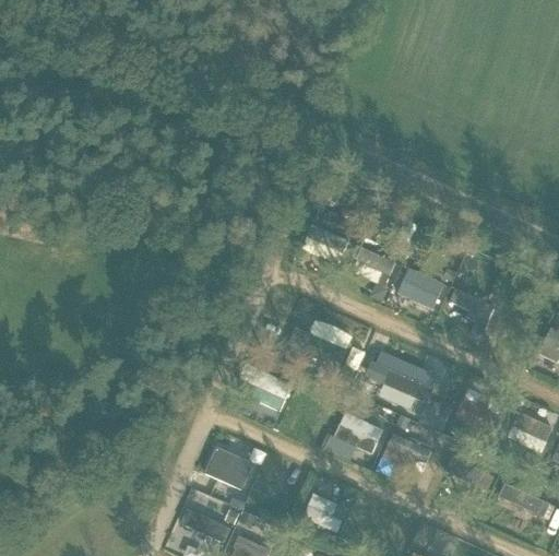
[(314,248),(342,255),(347,236),(319,228),(314,248)]
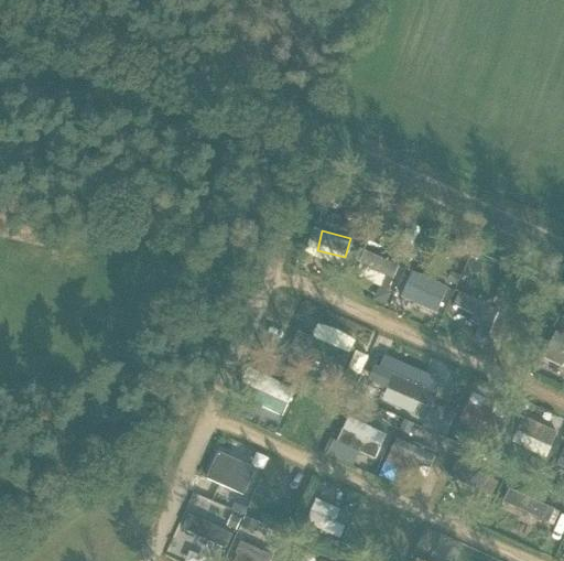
[(360,246),(349,270),(389,289),(401,265),(360,246)]
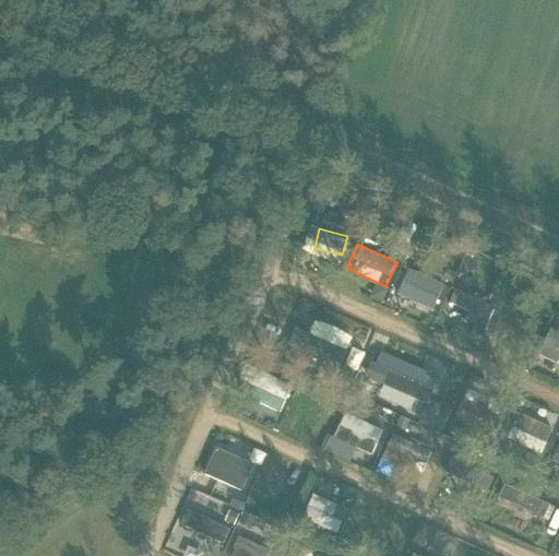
[(408,267),(396,292),(431,308),(443,283),(408,267)]
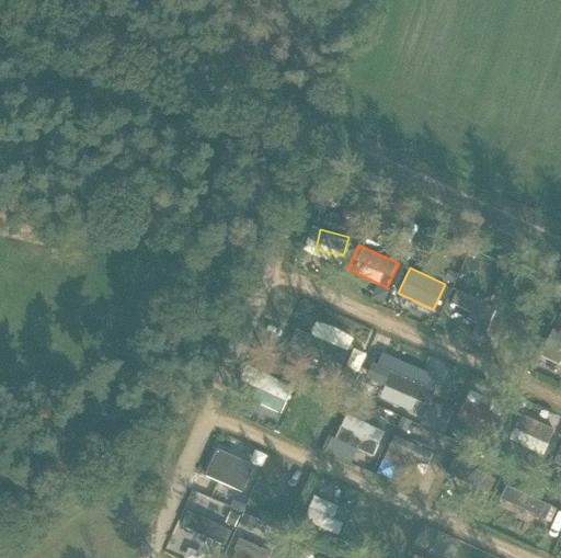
[(457,289),(450,302),(470,310),(467,317),(477,321),(472,331),(482,336),(495,308),(457,289)]
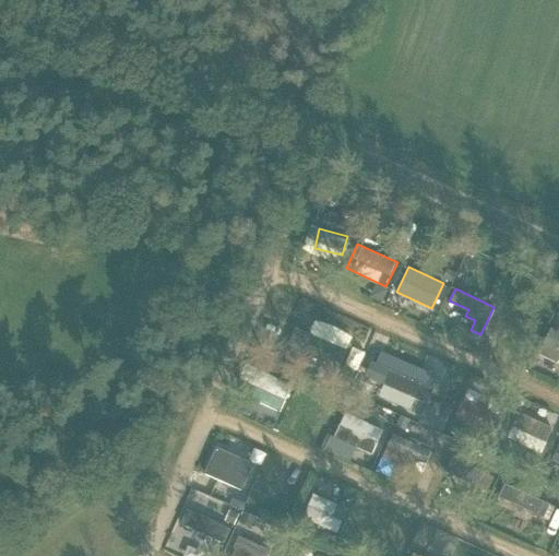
[(534,345),(542,315),(501,305),(495,335),(534,345)]
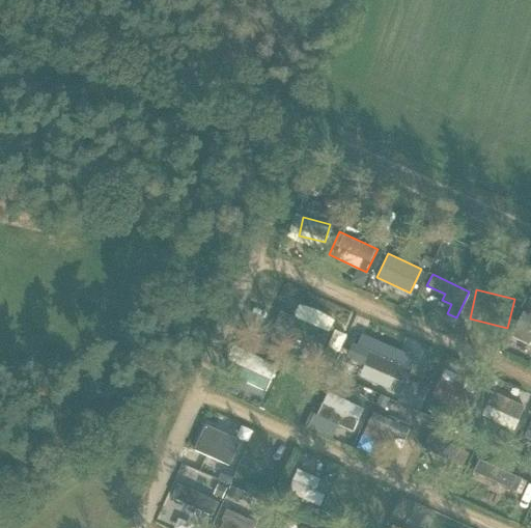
[(331,327),(335,311),(297,300),(292,315),(331,327)]
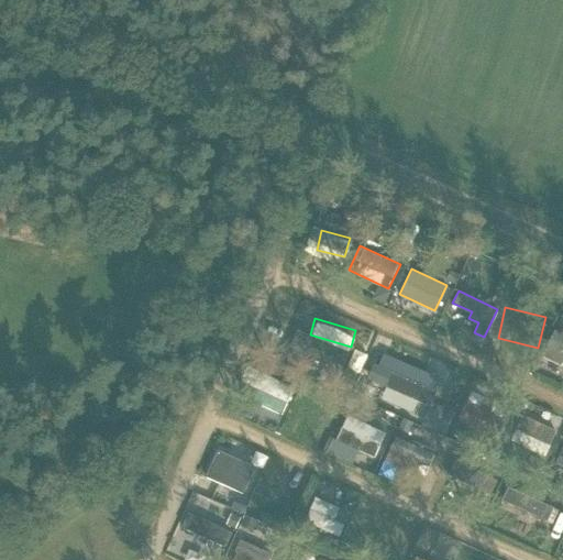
[(562,335),(554,330),(542,354),(561,364),(562,361),(562,360),(562,335)]
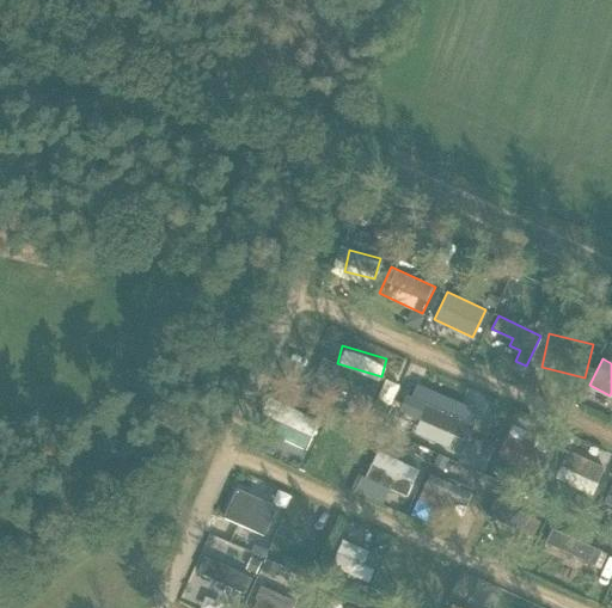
[(410,397),(403,412),(466,440),(472,424),(410,397)]
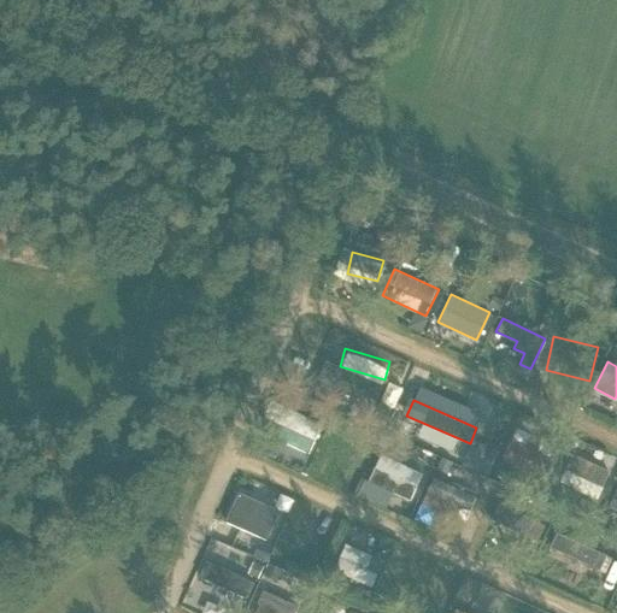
[(310,460),(317,416),(292,411),(287,443),(295,444),(293,457),(310,460)]
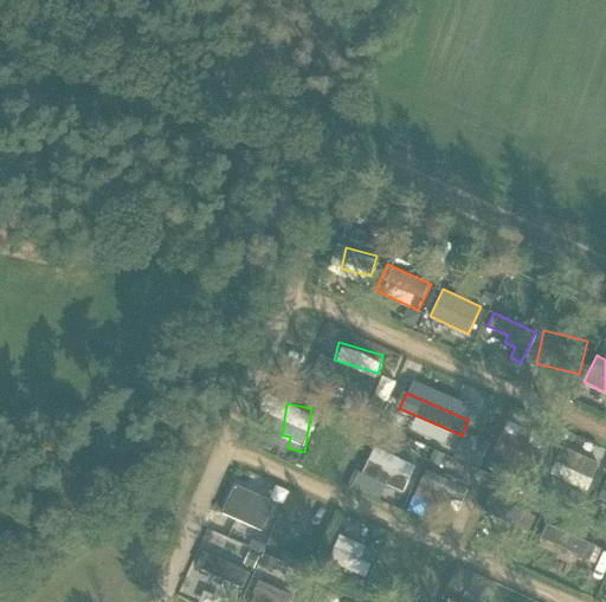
[(537,467),(548,442),(504,424),(494,448),(537,467)]
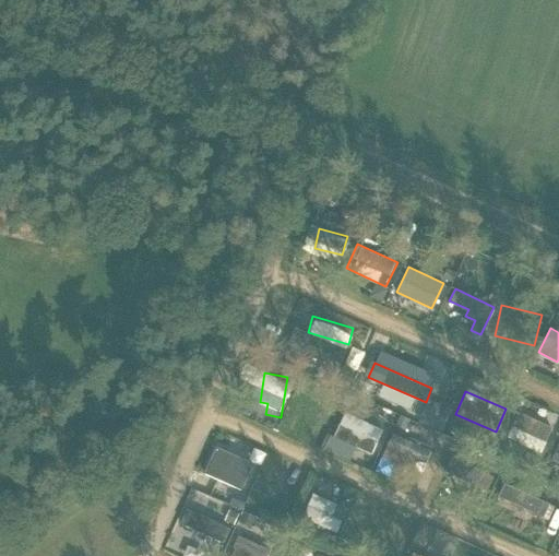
[(345,412),(334,435),(371,452),(382,428),(345,412)]
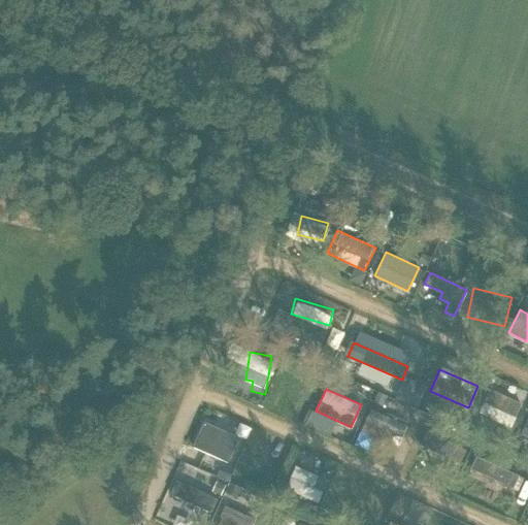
[(509,422),(517,401),(489,391),(481,412),(509,422)]
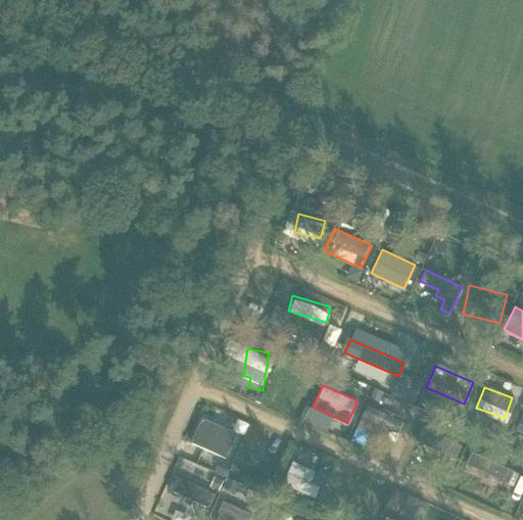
[(202,418),(191,442),(225,457),(236,433),(202,418)]
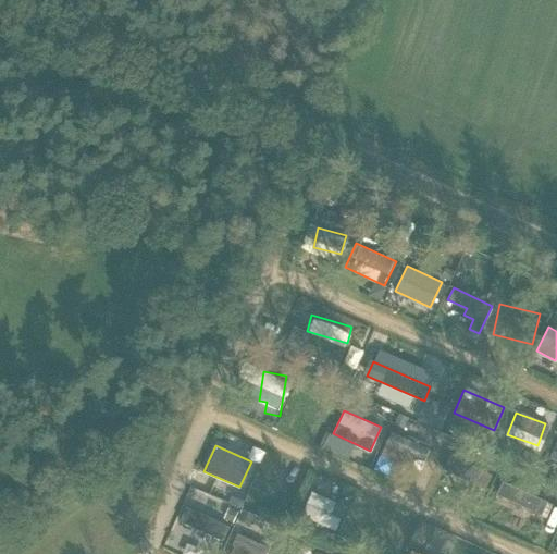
[(336,527),(341,516),(331,512),(336,499),(312,488),(302,512),(336,527)]
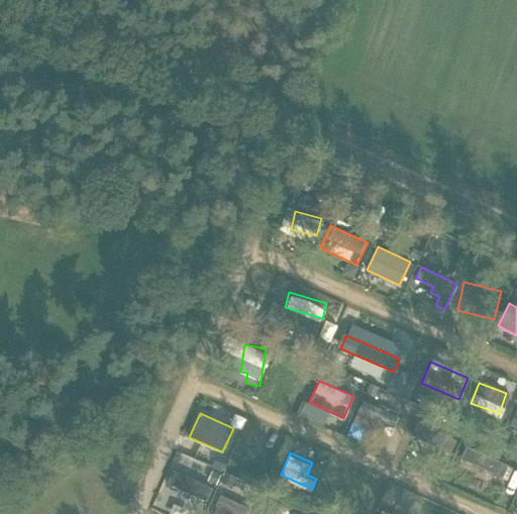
[(163,500),(192,507),(194,496),(206,499),(211,480),(170,470),(163,500)]
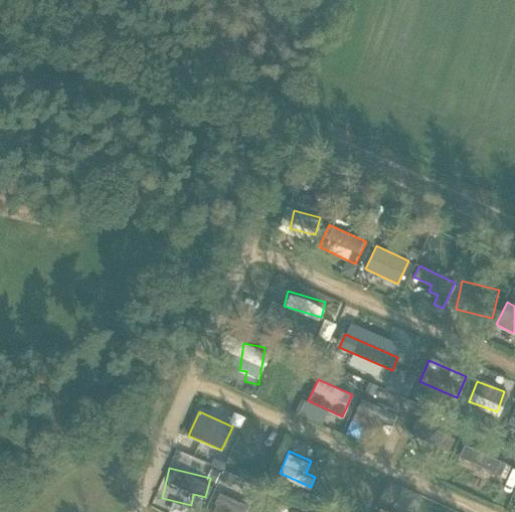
[(216,504),(212,511),(244,511),(248,505),(219,492),(214,503),(216,504)]
